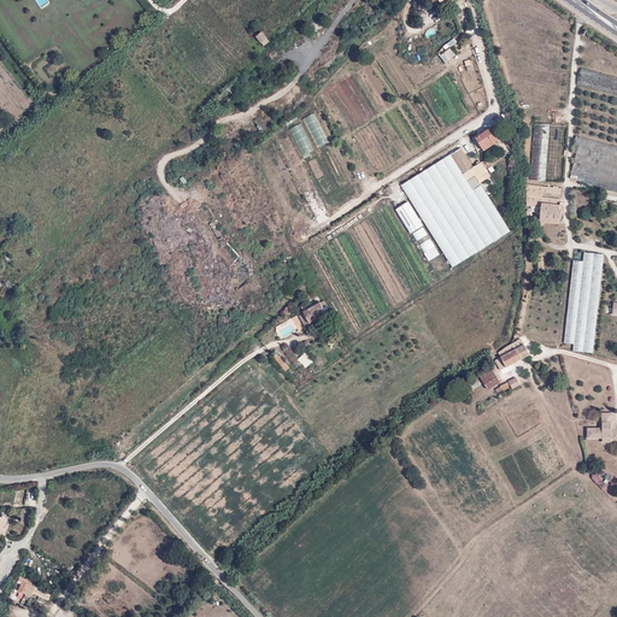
[(262,31),(257,35),(264,46),(270,42),(262,31)]
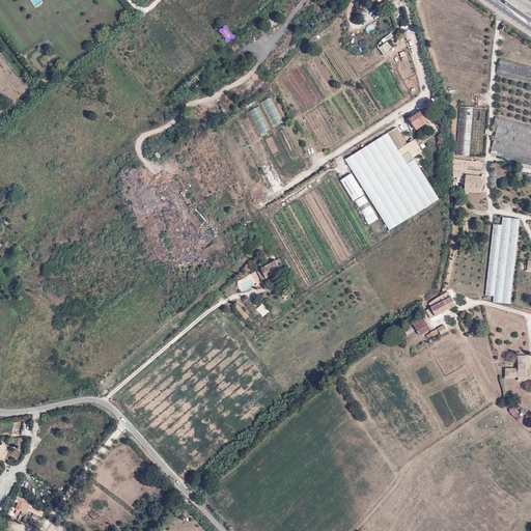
[(530,65),(500,58),(496,72),(530,81),(530,65)]
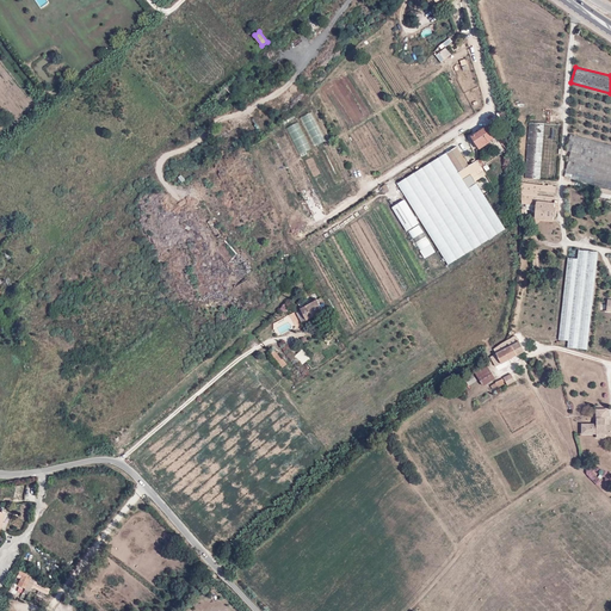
[(561,113),(543,112),(543,122),(560,123),(561,113)]
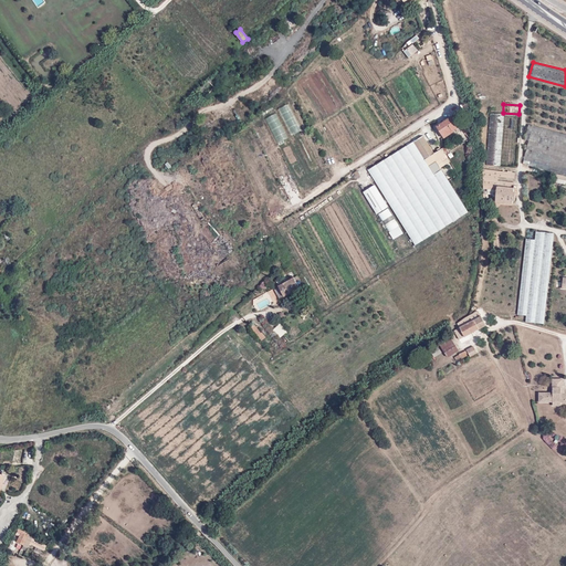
[(519,115),(490,113),(486,166),(514,168),(519,115)]
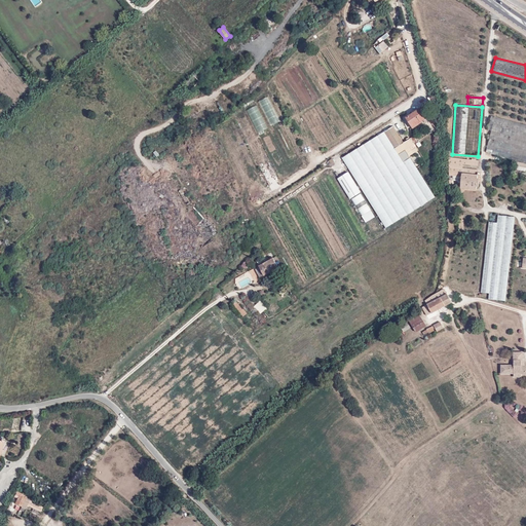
[(406,117),(413,128),(417,126),(421,123),(428,117),(422,107),(406,117)]
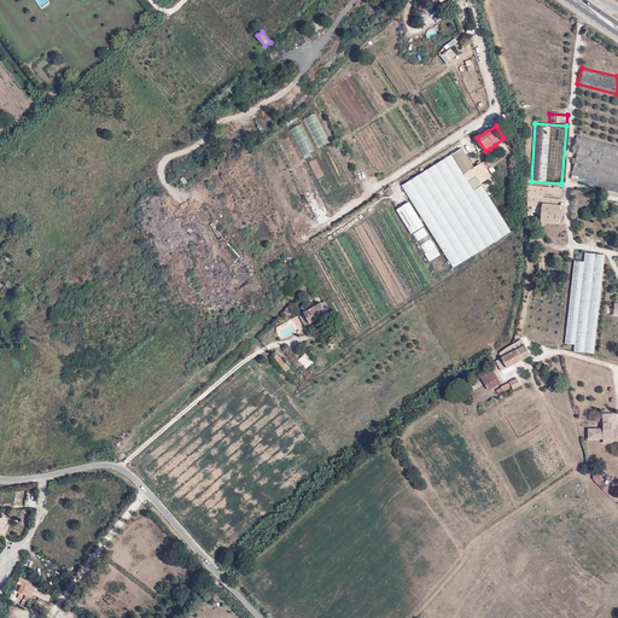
[(577,153),(571,179),(617,191),(617,145),(577,134),(572,152),(577,153)]
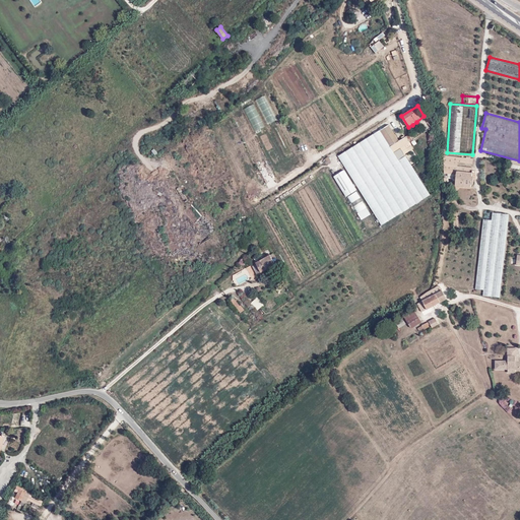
[(389,124),(359,144),(371,161),(410,142),(406,136),(399,140),(389,124)]
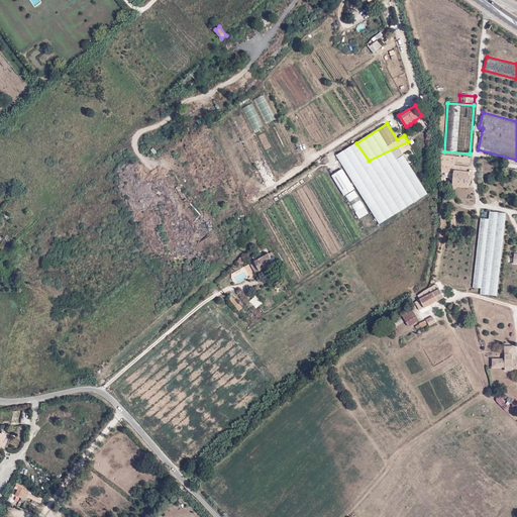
[(441,172),(454,174),(454,171),(470,172),(471,167),(455,165),(455,162),(471,163),(471,158),(441,153),(441,172)]
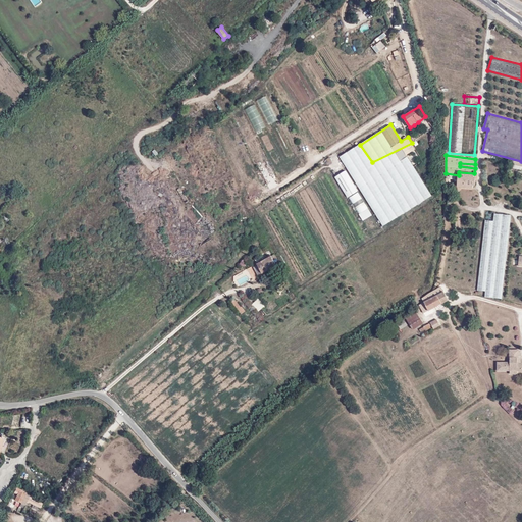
[(346,170),(334,177),(370,231),(380,225),(352,180),(346,170)]
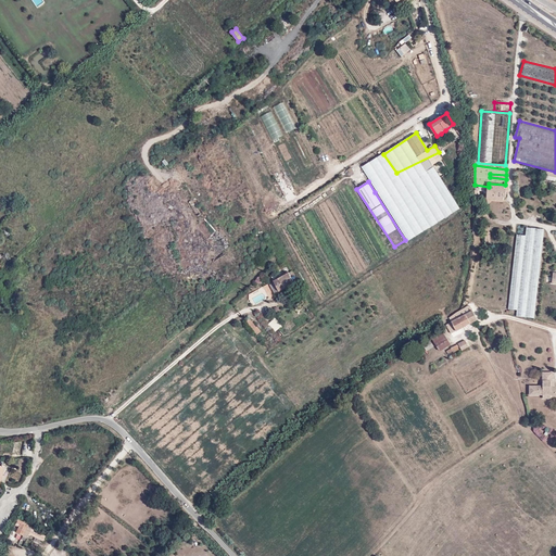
[(505,185),(489,184),(489,187),(487,200),(504,202),(505,185)]
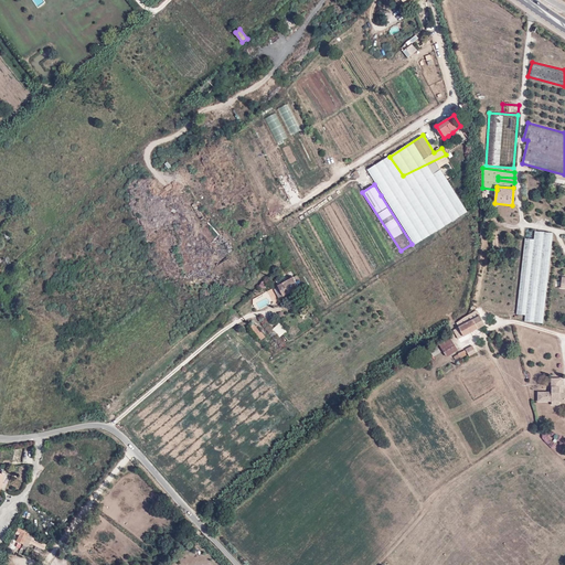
[(534,240),(525,238),(518,315),(526,316),(526,321),(544,323),(554,233),(534,231),(534,240)]
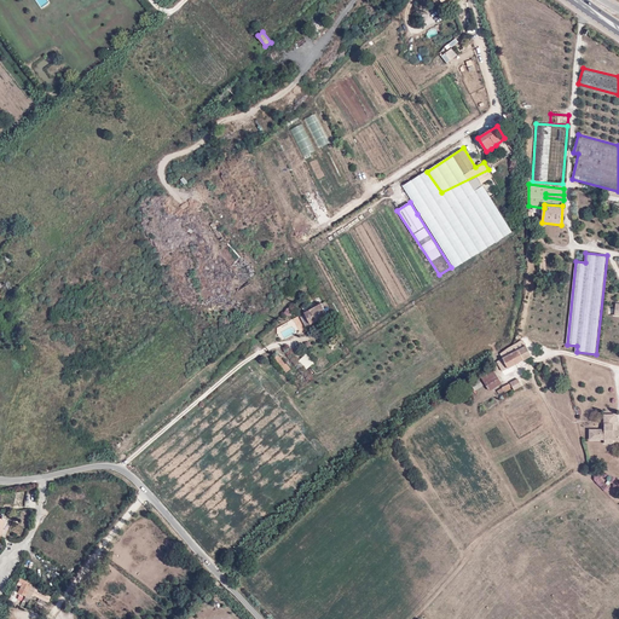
[(329,316),(327,311),(322,304),(305,313),(311,324),(329,316)]
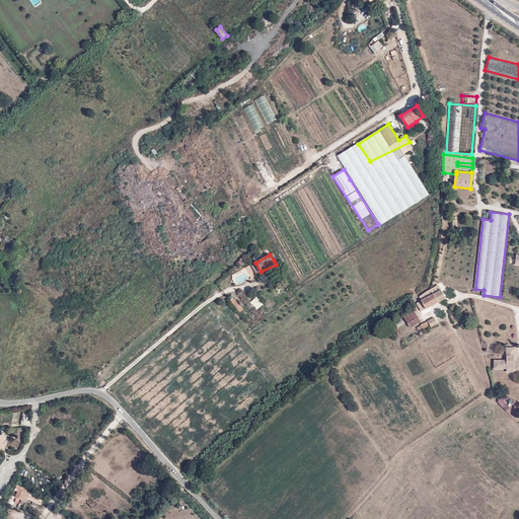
[(438,286),(429,290),(419,297),(420,299),(421,299),(422,301),(417,304),(421,312),(426,309),(428,312),(433,310),(438,307),(436,304),(446,298),(438,286)]
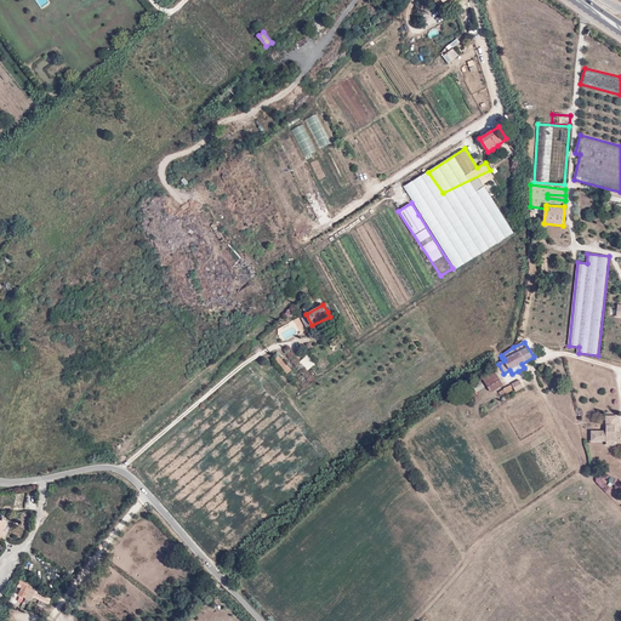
[(275,358),(285,374),(290,371),(279,355),(275,358)]
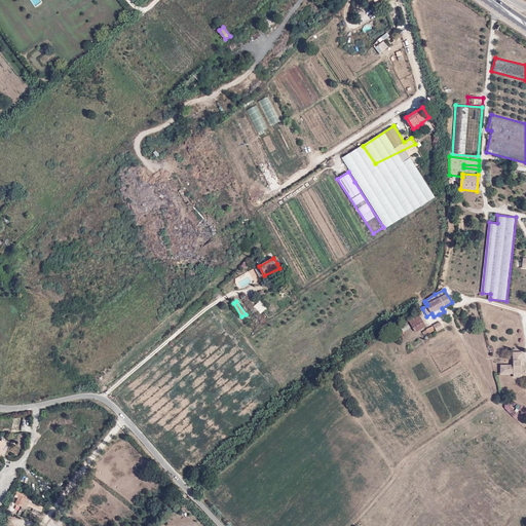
[(260,314),(266,308),(260,301),(254,307),(260,314)]
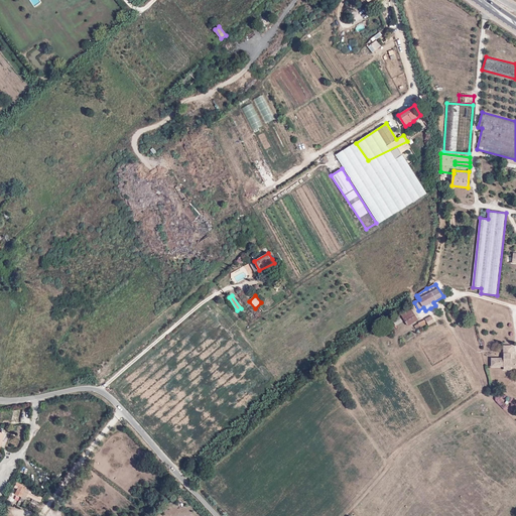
[(410,308),(401,314),(408,326),(418,319),(410,308)]
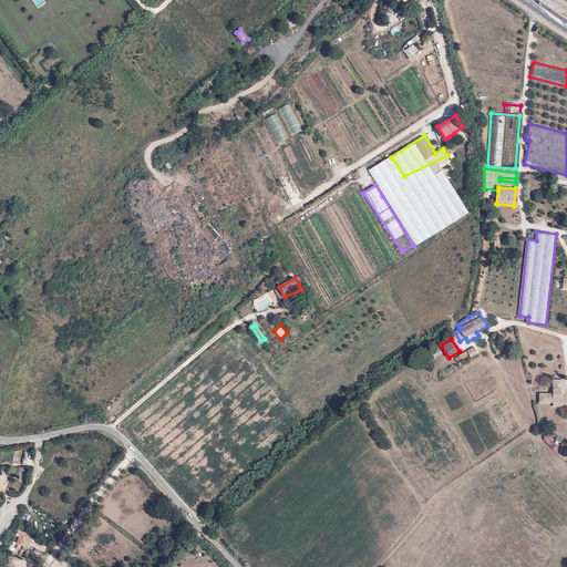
[(439,347),(431,352),(435,359),(443,353),(439,347)]
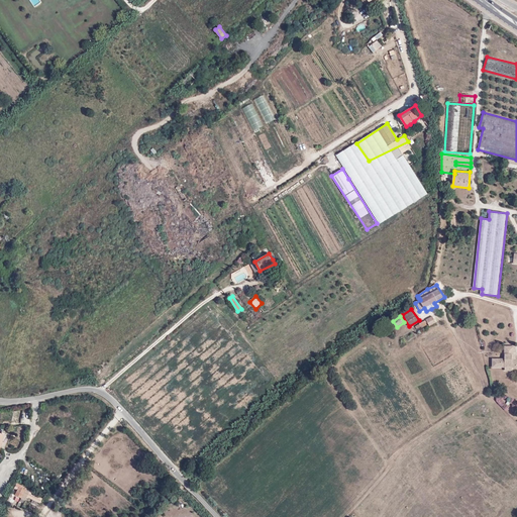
[(437,323),(432,316),(420,323),(420,324),(415,326),(417,329),(421,327),(427,324),(430,327),(437,323)]
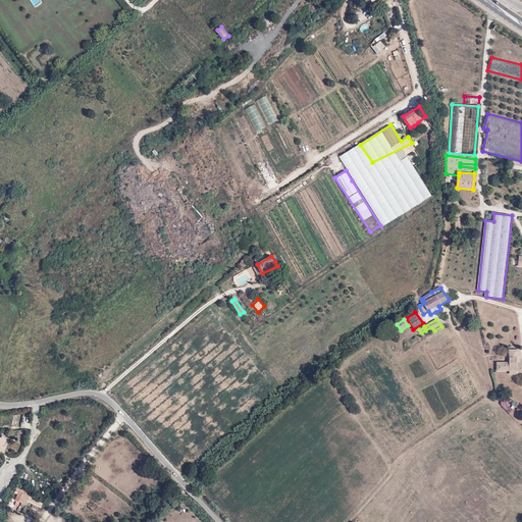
[(415,333),(400,344),(405,350),(420,341),(415,333)]
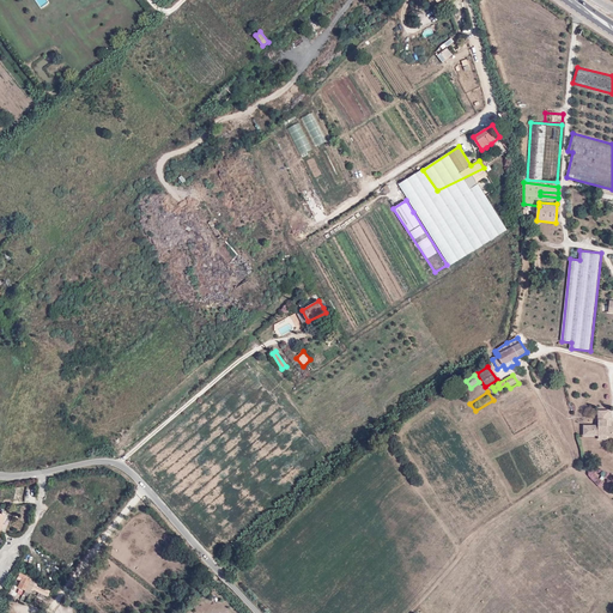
[(610,411),(599,411),(599,426),(584,426),(584,437),(598,437),(599,439),(610,441),(608,437),(612,438),(612,426),(611,426),(610,411)]
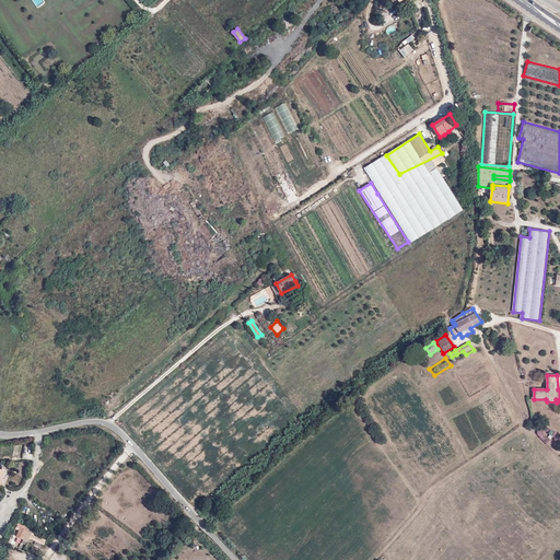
[(45,536),(18,524),(16,527),(20,529),(16,535),(23,539),(25,537),(41,543),(45,536)]
